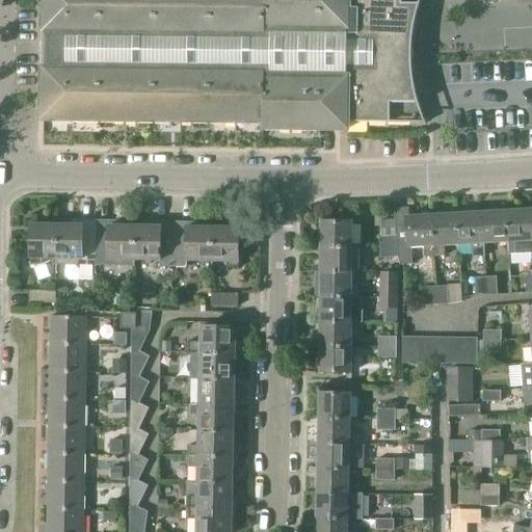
[(413,43),(415,23),(420,3),(421,0),(44,0),(44,117),(263,121),(263,126),(347,128),(348,122),(425,123),(426,123),(419,104),(415,84),(413,63),(413,43)]
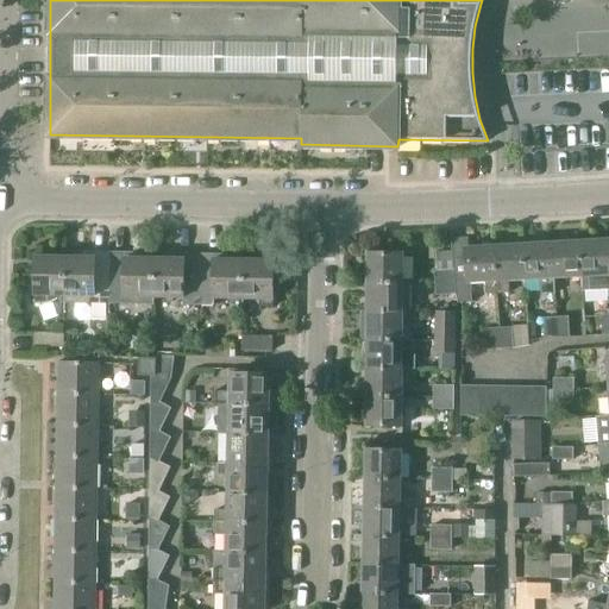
[(608,238),(581,240),(583,277),(583,292),(608,290),(608,238)]
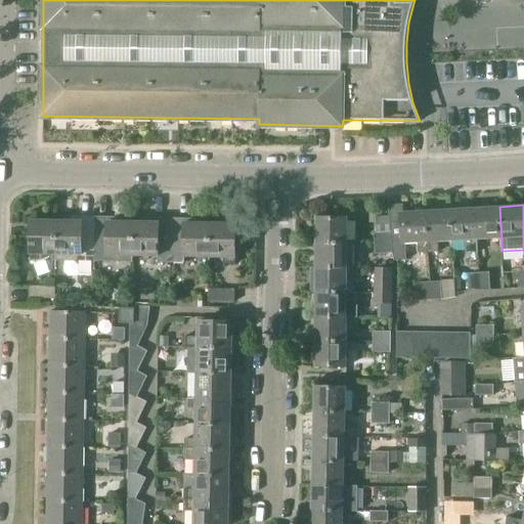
[(501,238),(499,207),(475,208),(477,239),(478,239),(501,238)]
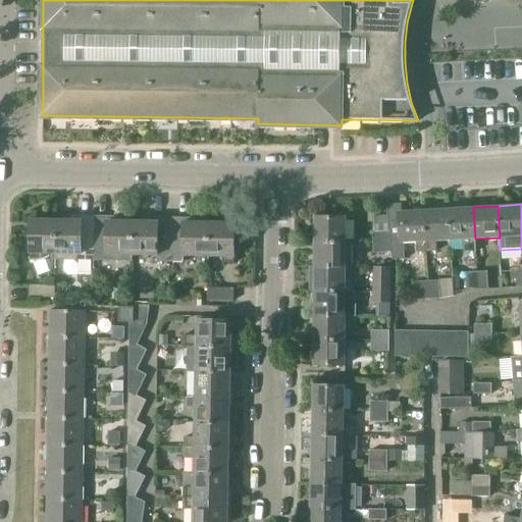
[(449,209),(451,240),(464,240),(464,253),(476,252),(476,239),(475,239),(473,207),(449,209)]
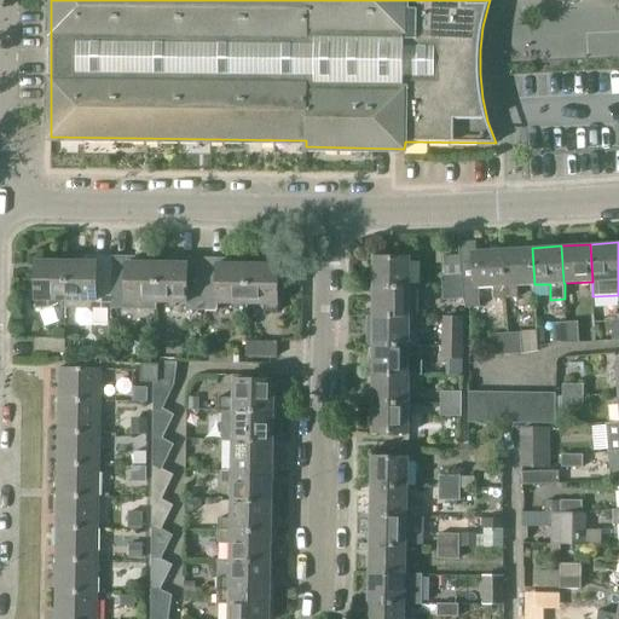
[(534,284),(532,248),(504,249),(507,299),(519,298),(518,285),(534,284)]
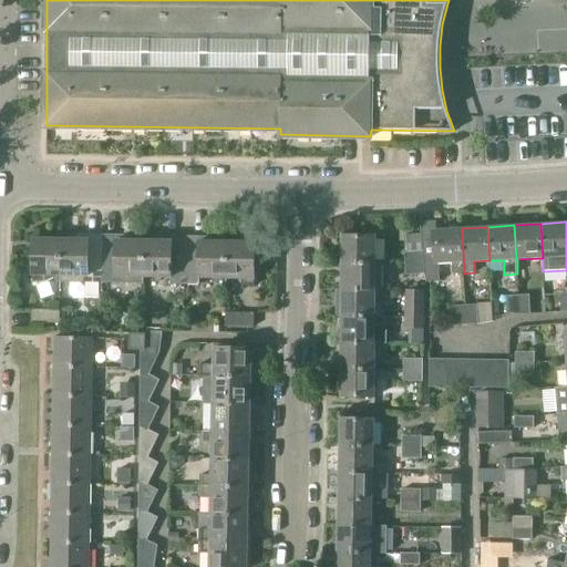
[(423,241),(425,263),(425,274),(429,282),(440,281),(439,264),(453,263),(453,274),(464,274),(462,228),(437,229),(437,240),(423,241)]
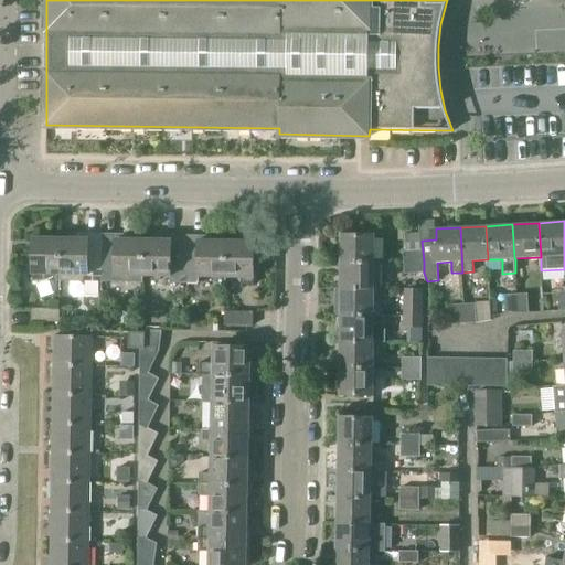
[(60,273),(62,273),(61,281),(102,283),(103,233),(88,232),(88,237),(61,236),(60,273)]
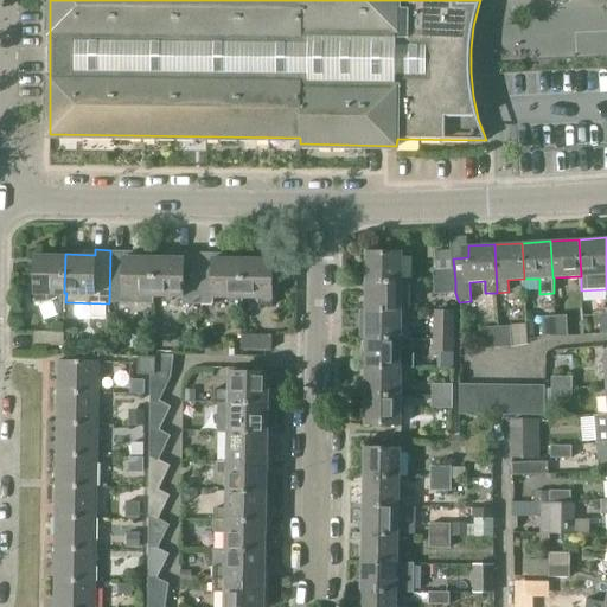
[(436,270),(434,270),(435,282),(455,281),(453,259),(452,249),(435,250),(436,270)]
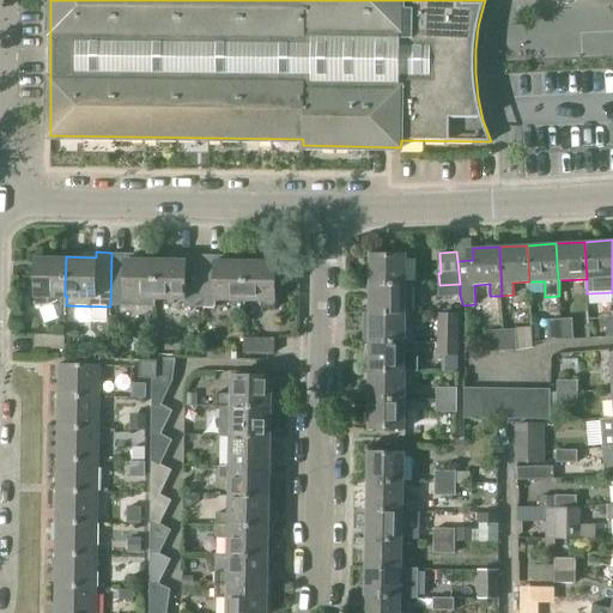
[(128,253),(111,253),(110,307),(156,307),(156,298),(157,298),(157,259),(128,259),(128,253)]
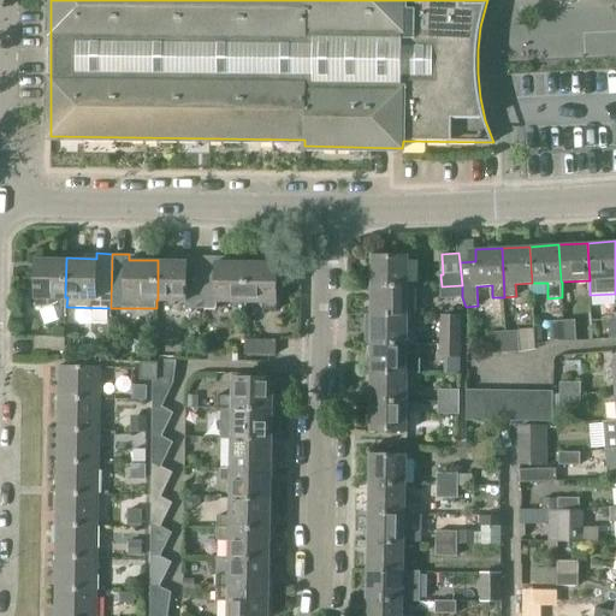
[(158,300),(187,301),(187,308),(201,308),(202,256),(188,255),(188,261),(158,260),(158,300)]
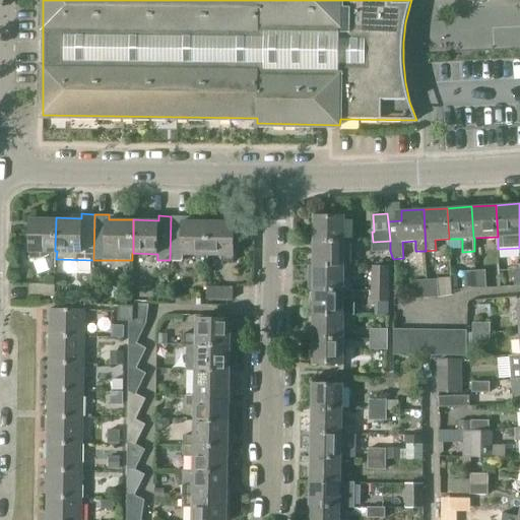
[(185,216),(171,216),(170,260),(184,260),(184,255),(208,255),(209,220),(185,220),(185,216)]
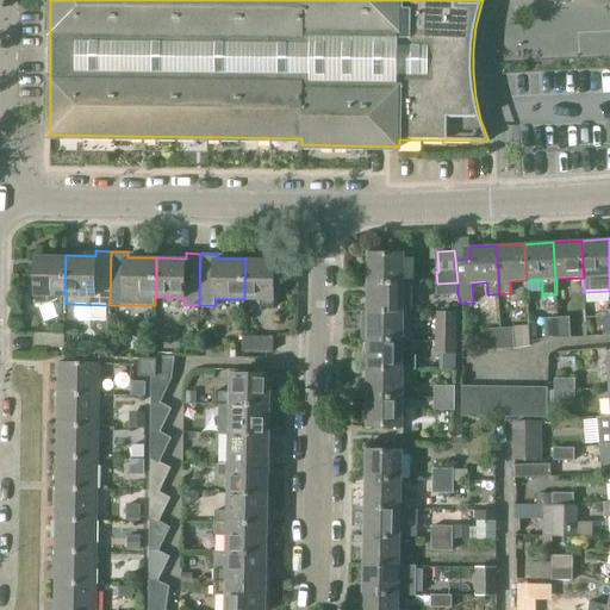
[(404,254),(368,254),(368,282),(404,284),(404,254)]
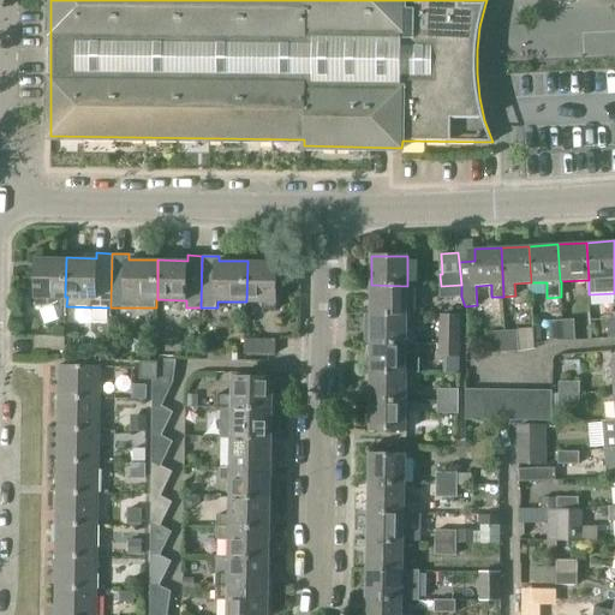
[(66,257),(35,257),(34,304),(48,304),(48,297),(65,297),(66,257)]
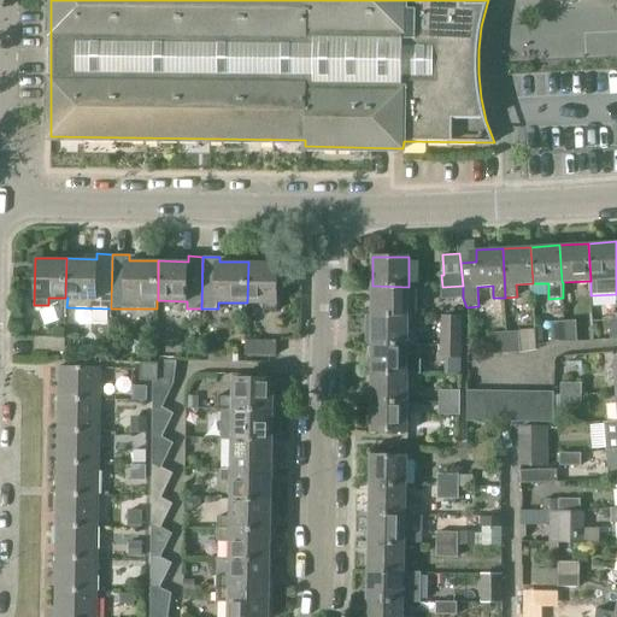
[(247,303),(264,304),(264,310),(278,310),(278,263),(248,262),(247,303)]
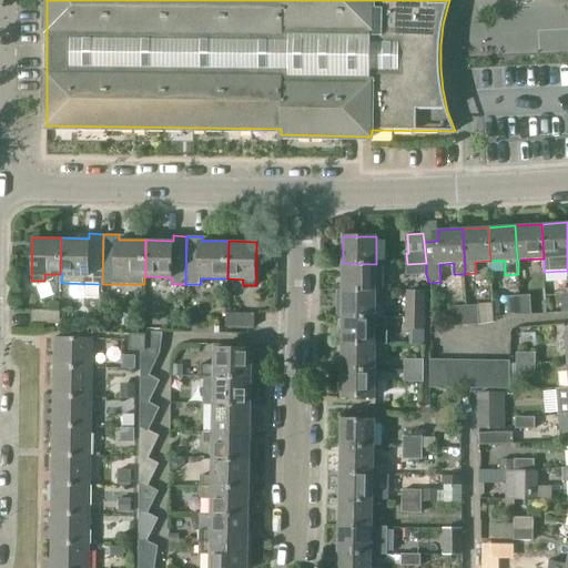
[(376,291),(384,291),(384,264),(376,264),(343,263),(343,290),(369,290),(376,290),(376,291)]
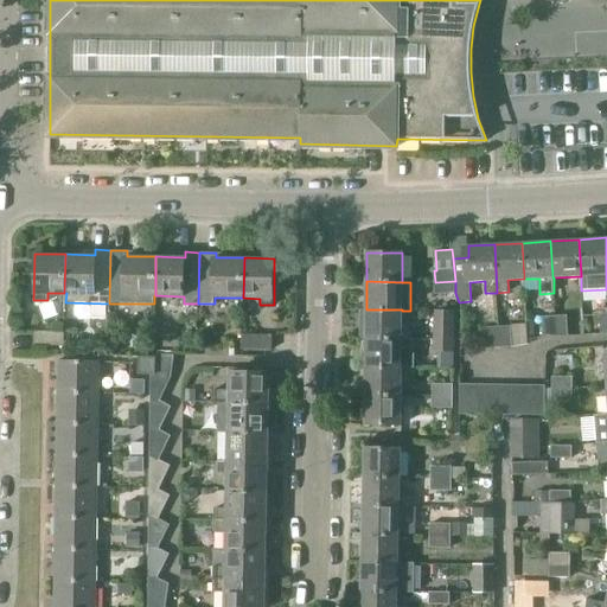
[(455,281),(435,282),(435,294),(455,293),(455,281)]
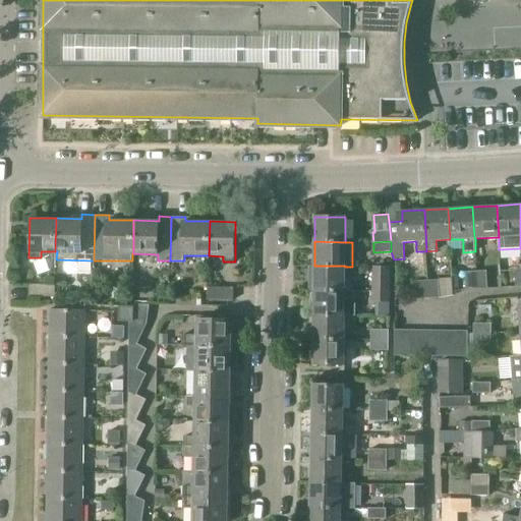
[(314,290),(345,290),(345,267),(345,266),(339,266),(314,266),(314,267),(309,267),(309,290),(314,290)]
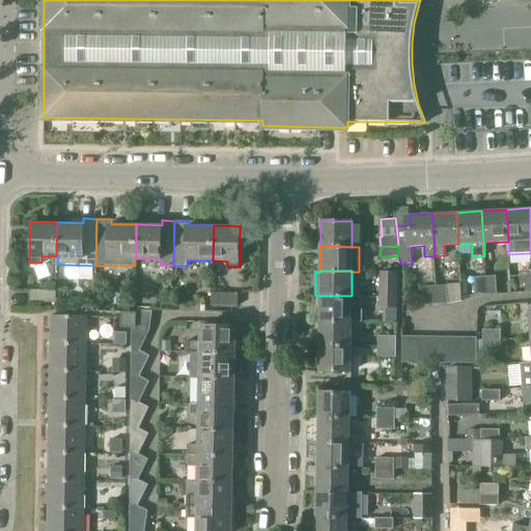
[(379,297),(398,297),(399,272),(380,272),(379,297)]
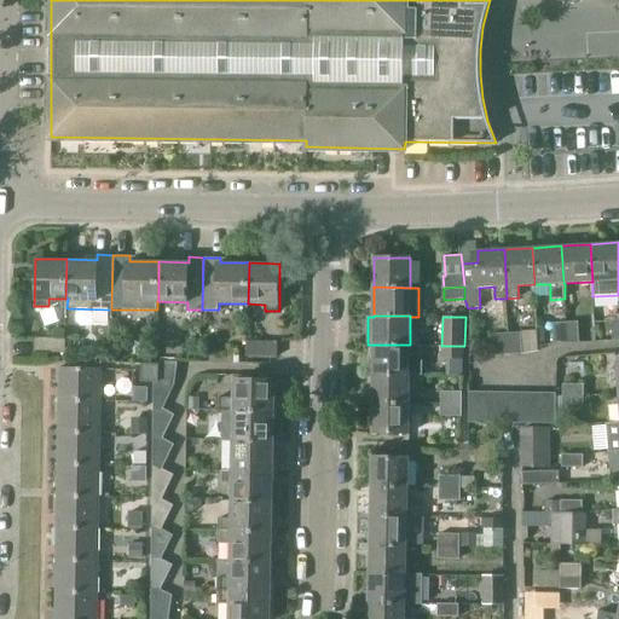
[(554,324),(555,345),(567,343),(566,323),(554,324)]
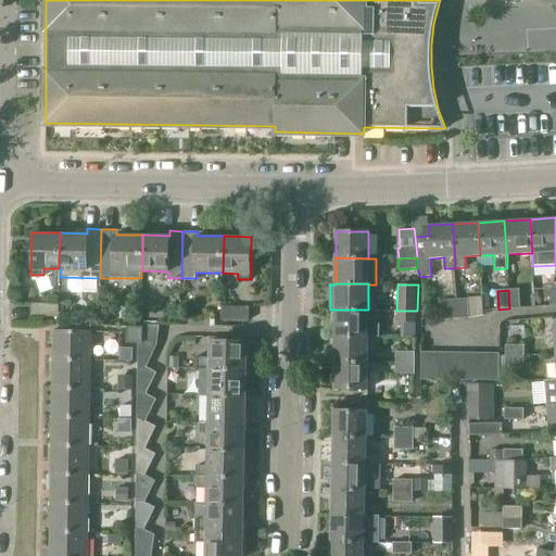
[(520,307),(519,290),(508,290),(509,308),(520,307)]
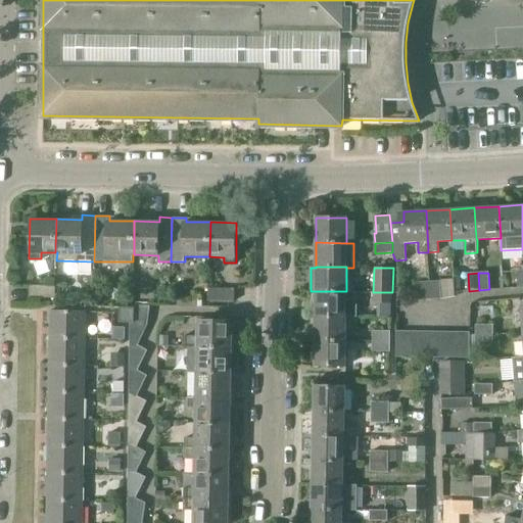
[(430,282),(431,293),(431,299),(441,298),(440,281),(430,282)]
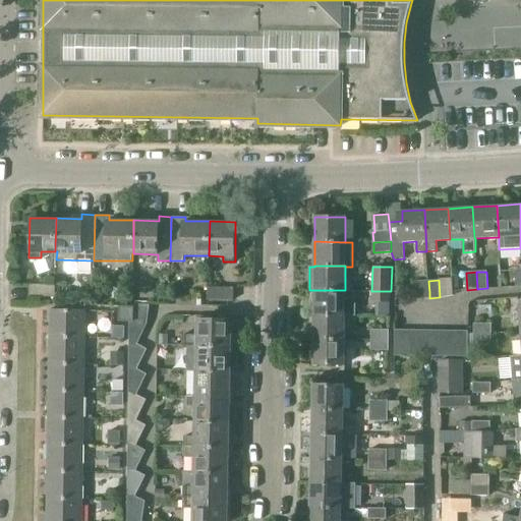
[(428,281),(419,281),(420,298),(429,298),(429,292),(428,281)]
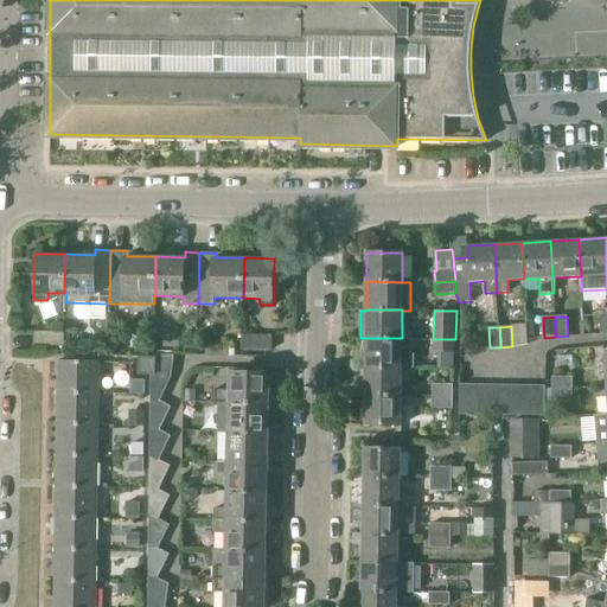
[(33,332),(33,343),(33,345),(64,345),(64,332),(33,332)]
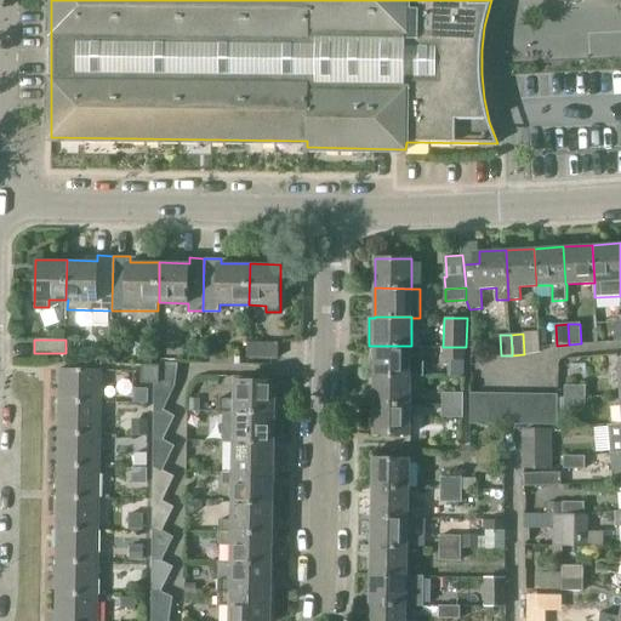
[(249,343),(249,351),(249,357),(279,358),(279,343),(249,343)]
